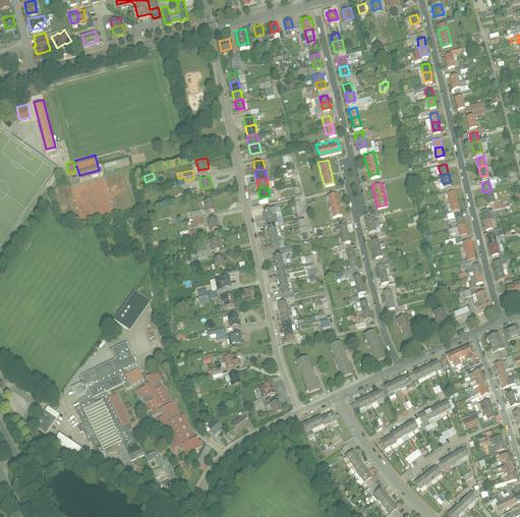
[(455,197),(453,188),(445,190),(448,199),(455,197)]
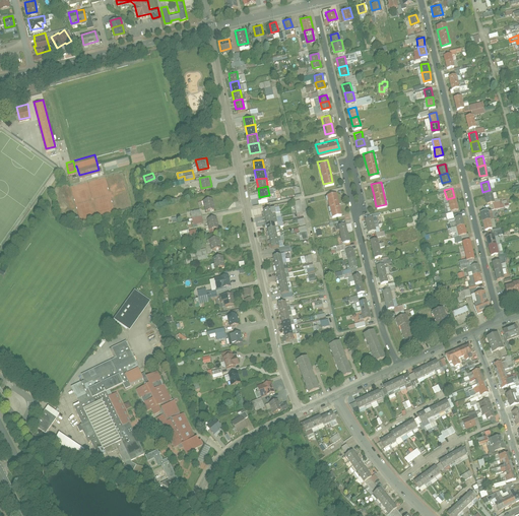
[(335,189),(326,192),(331,213),(340,211),(338,200),(335,189)]
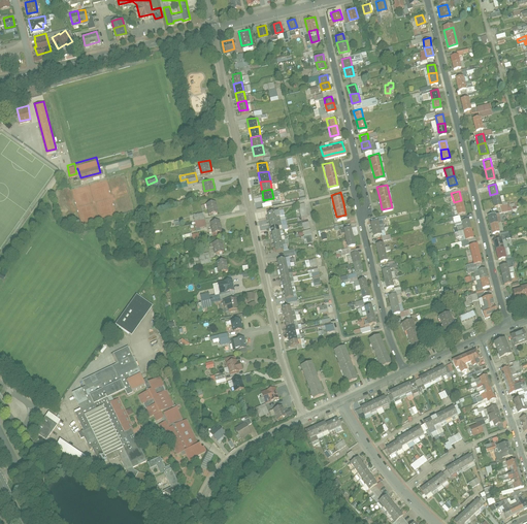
[(499,202),(497,193),(490,195),(492,204),(499,202)]
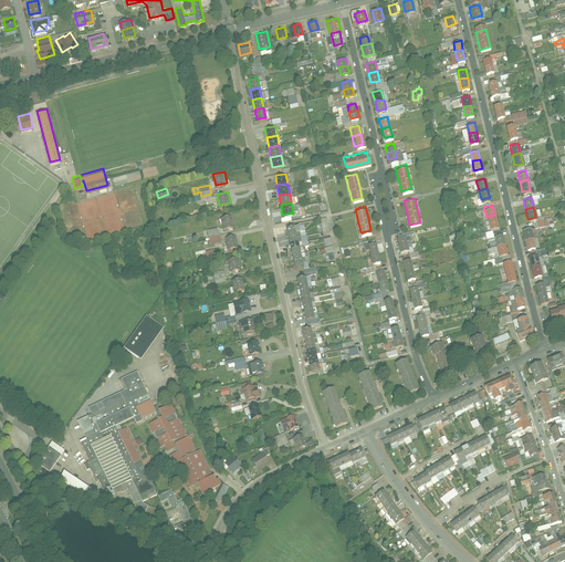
[(234,225),(231,212),(220,216),(223,228),(234,225)]
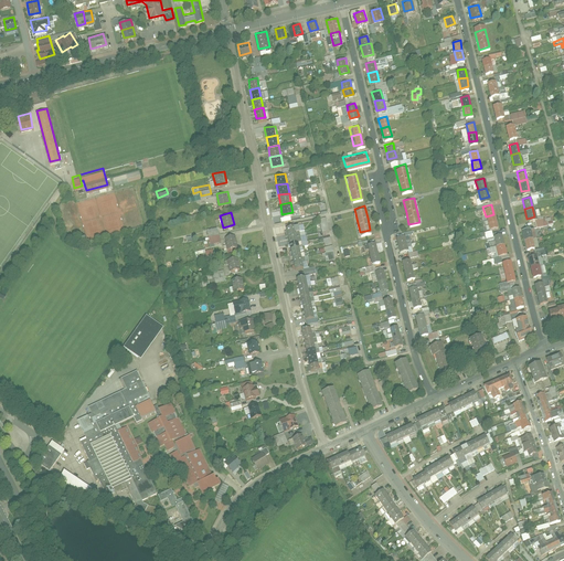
[(325,214),(318,215),(321,229),(318,229),(319,234),(321,234),(322,239),(323,239),(325,244),(322,244),(325,253),(327,253),(328,257),(334,256),(325,214)]
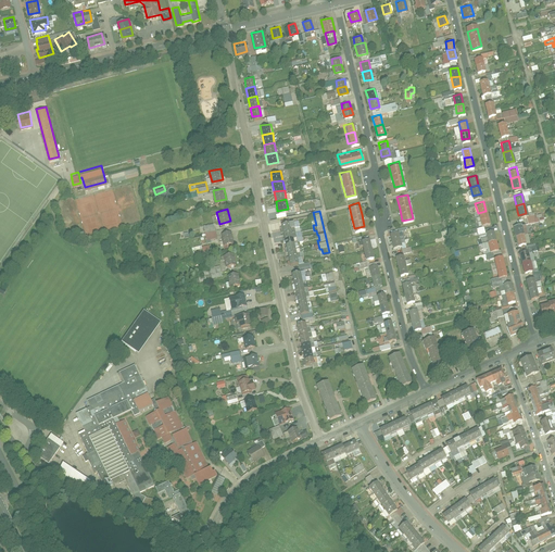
[(489,220),(486,211),(478,213),(480,223),(489,220)]
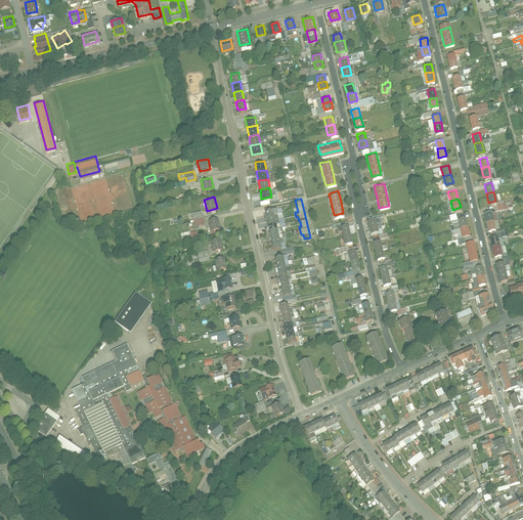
[(194,223),(205,221),(203,207),(192,209),(194,223)]
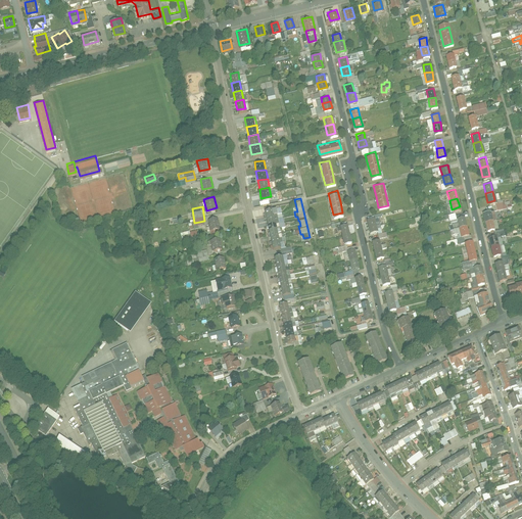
[(490,218),(488,207),(481,209),(483,219),(490,218)]
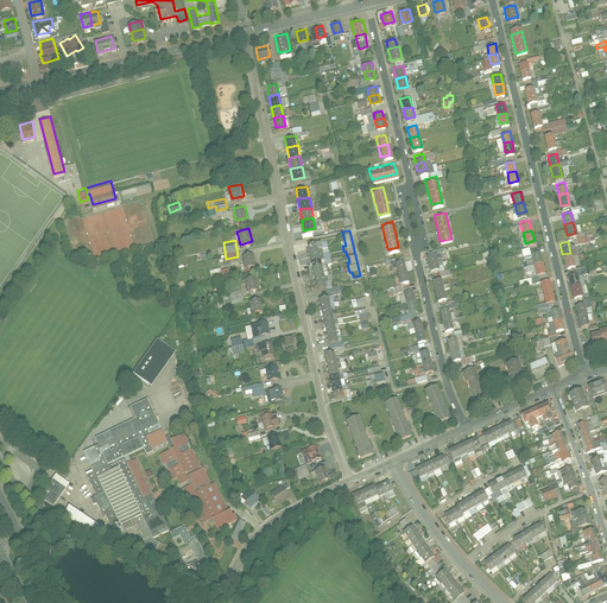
[(542,259),(538,248),(530,251),(532,261),(542,259)]
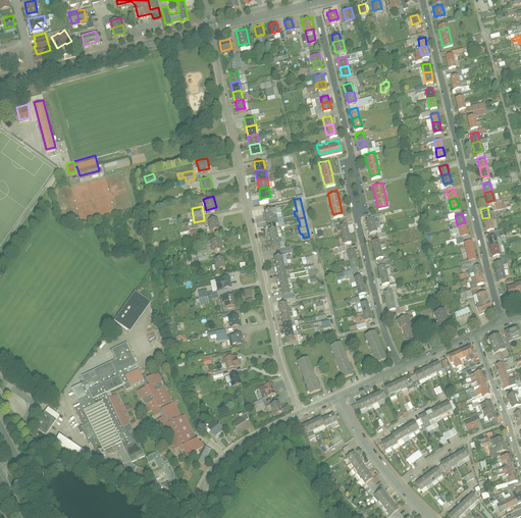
[(220,225),(217,214),(207,217),(210,227),(220,225)]
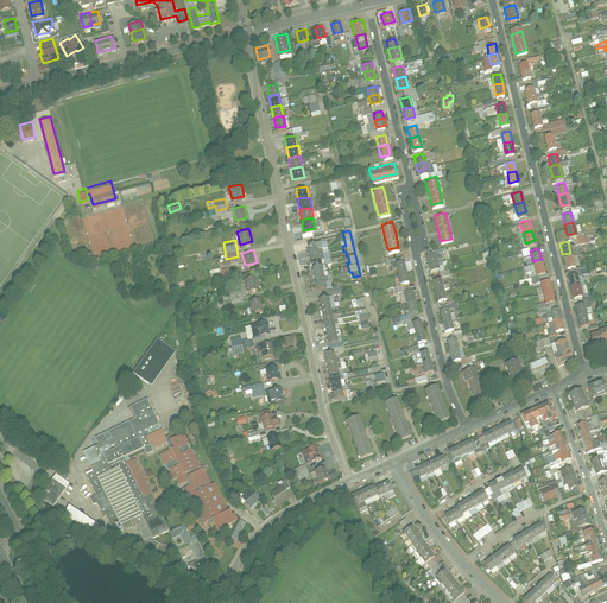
[(423,253),(425,261),(435,259),(432,251),(423,253)]
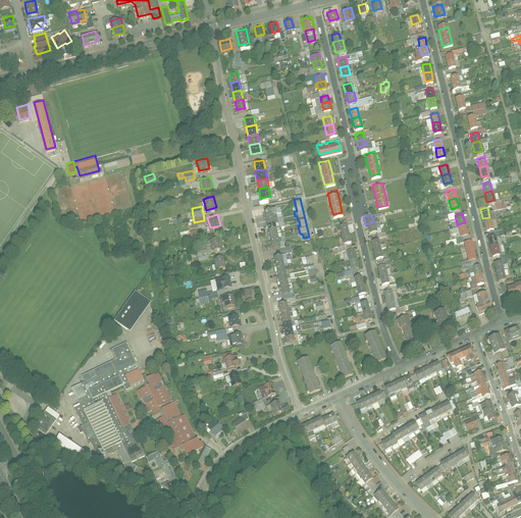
[(491,226),(489,217),(482,218),(484,228),(491,226)]
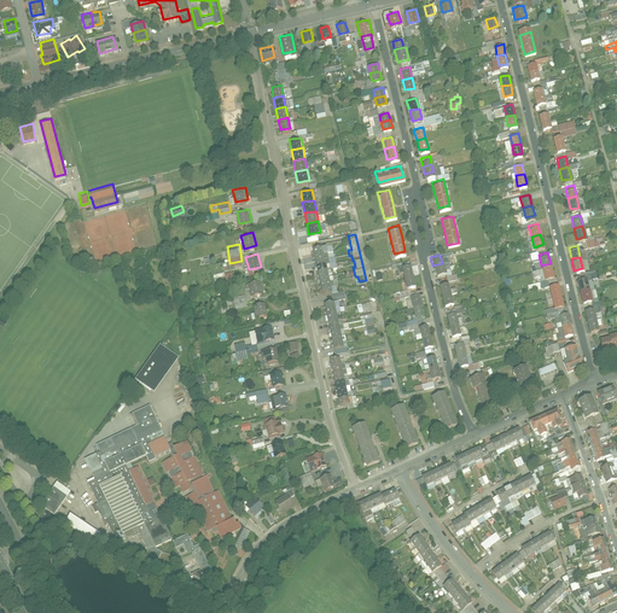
[(400,264),(402,274),(412,273),(409,262),(400,264)]
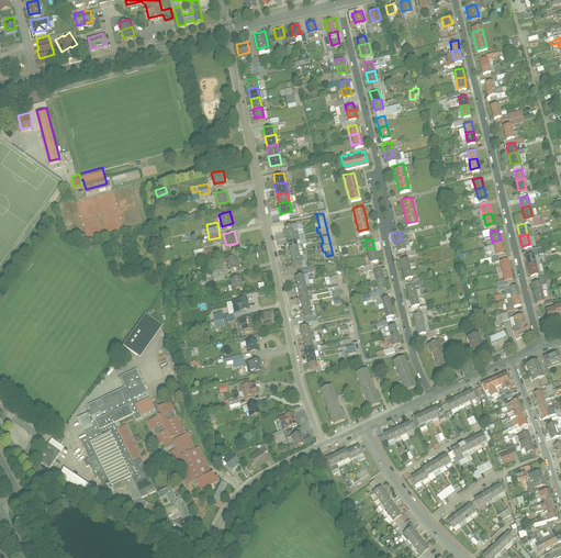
[(393,242),(394,248),(403,246),(402,240),(393,242)]
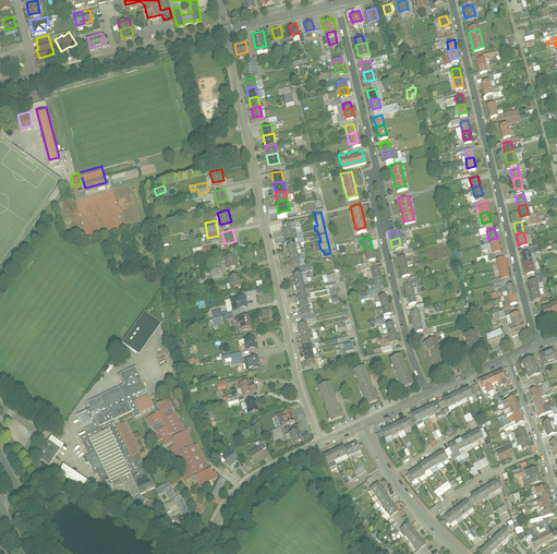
[(499,248),(497,238),(488,240),(492,250),(499,248)]
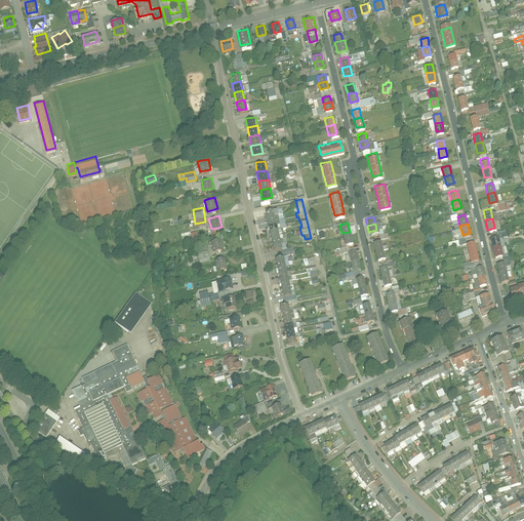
[(341,233),(344,242),(352,240),(350,232),(341,233)]
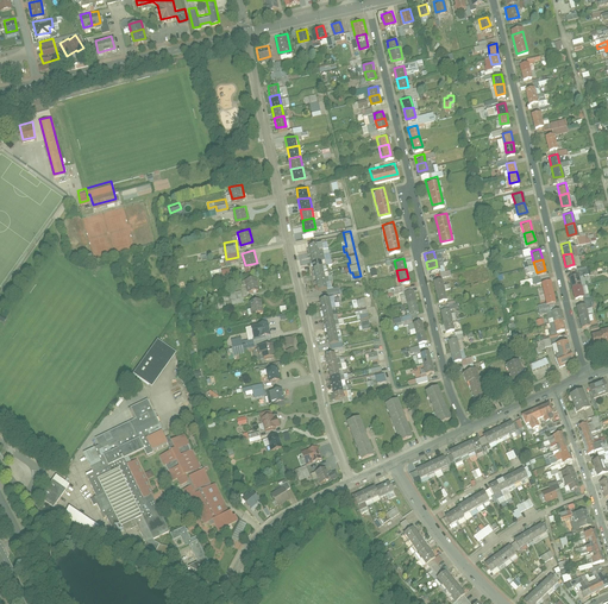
[(578,282),(576,271),(566,274),(570,284),(578,282)]
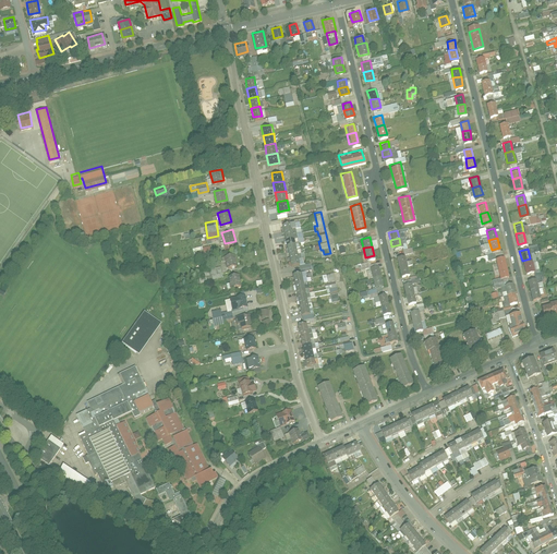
[(238,263),(235,252),(223,254),(227,265),(238,263)]
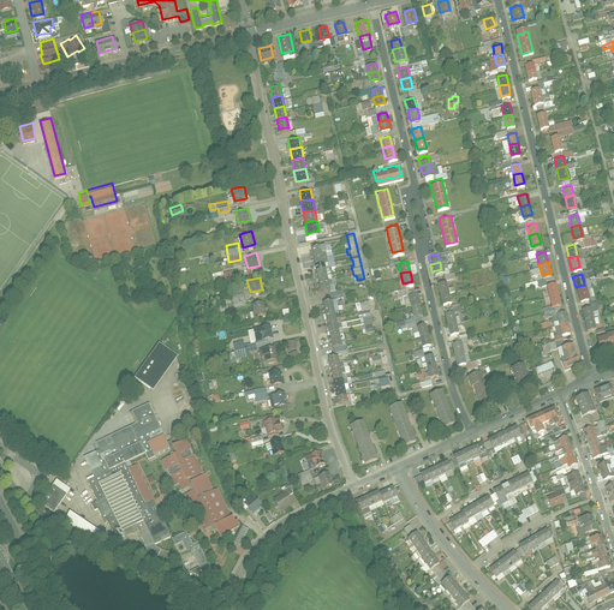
[(434,281),(437,292),(447,289),(443,279),(434,281)]
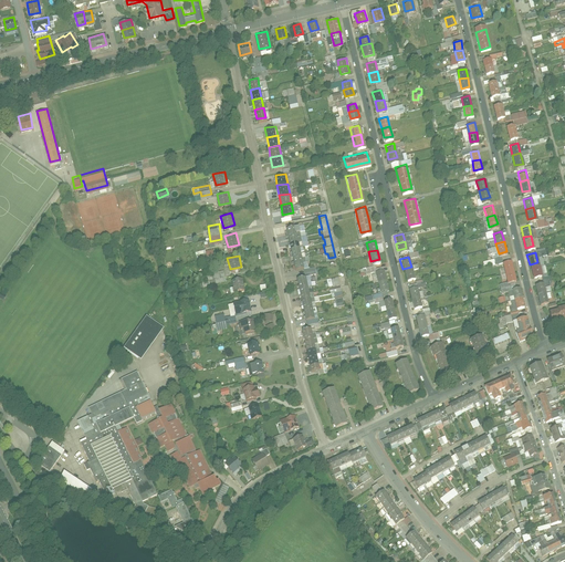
[(513,267),(510,257),(502,259),(504,269),(513,267)]
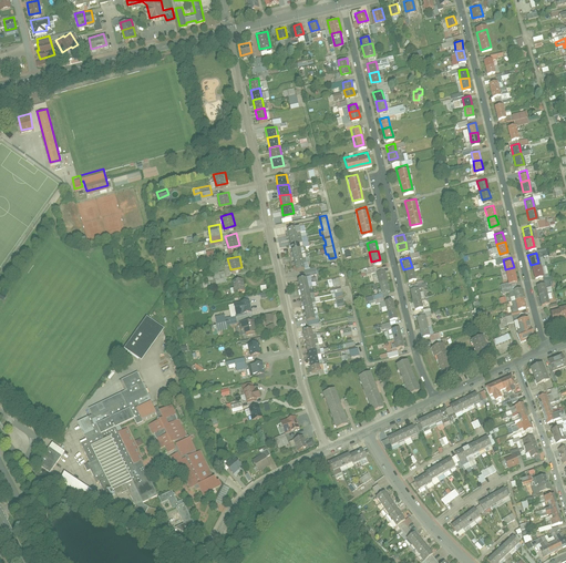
[(541,273),(538,263),(531,265),(533,275),(541,273)]
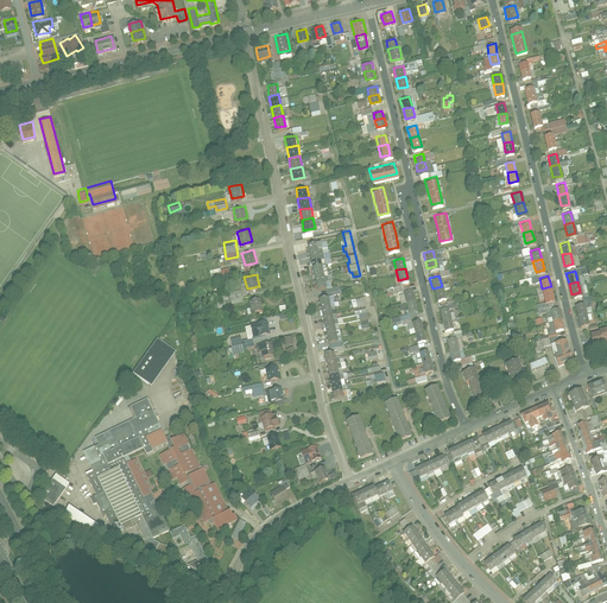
[(402,289),(404,299),(413,297),(411,286),(402,289)]
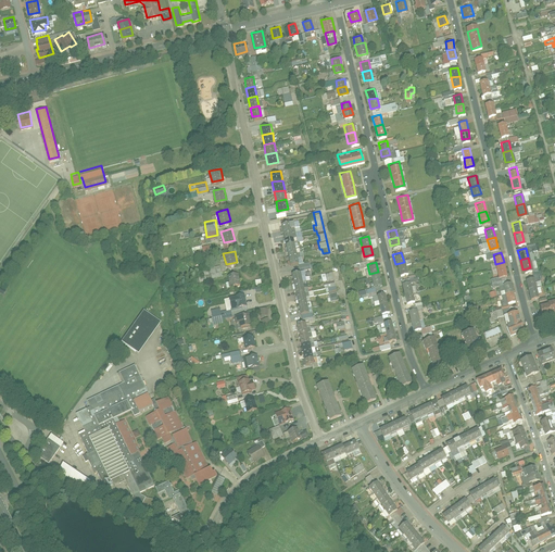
[(395,264),(398,273),(406,272),(404,262),(395,264)]
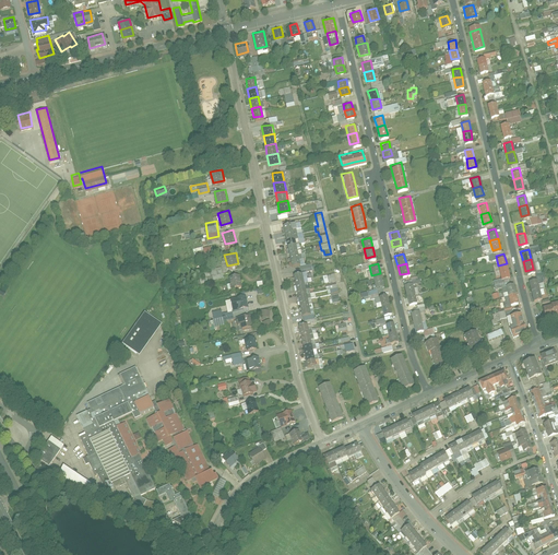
[(509,273),(507,263),(498,266),(501,275),(509,273)]
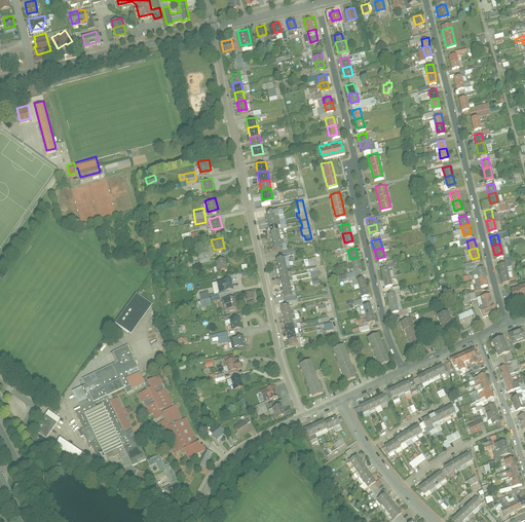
[(188,259),(189,263),(211,260),(209,249),(192,251),(193,258),(188,259)]
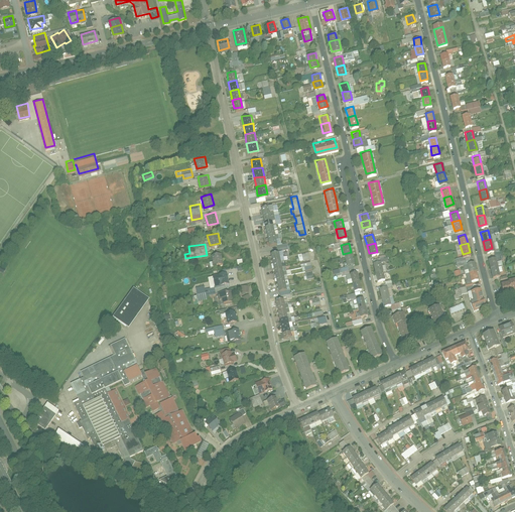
[(222,249),(211,251),(213,263),(224,261),(222,249)]
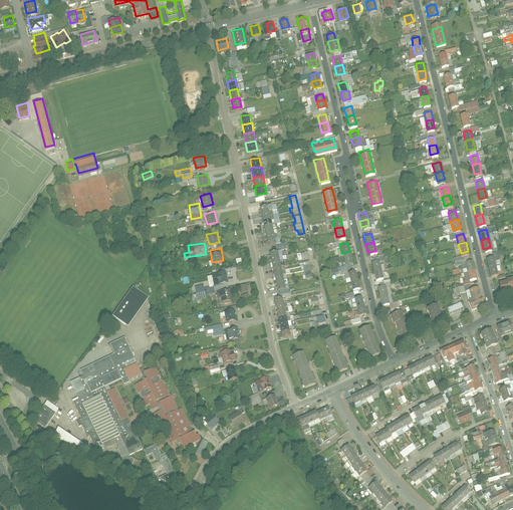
[(306,248),(299,250),(301,257),(308,255),(306,248)]
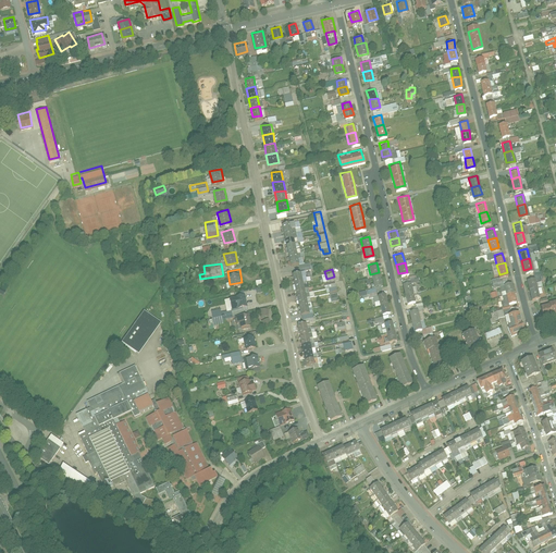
[(370,274),(372,283),(381,282),(379,272),(370,274)]
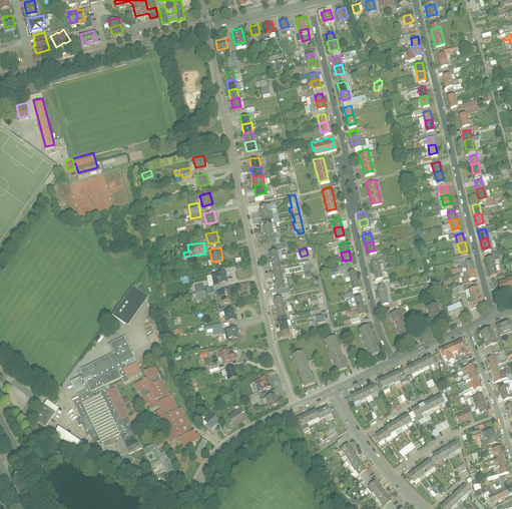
[(493,263),(491,253),(484,255),(486,265),(493,263)]
